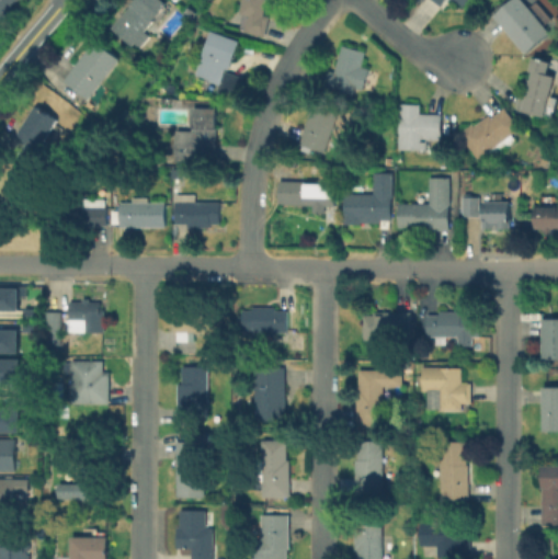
[(14,0),(0,15),(0,0),(14,0)]
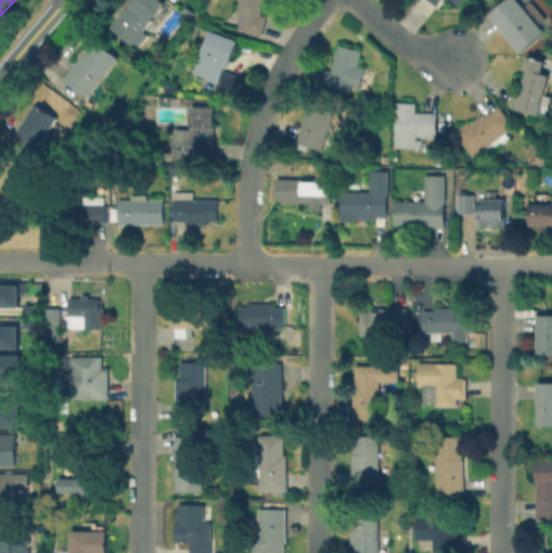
[(158,0),(163,3),(140,29),(146,35),(137,47),(112,25),(133,0),(158,0)]
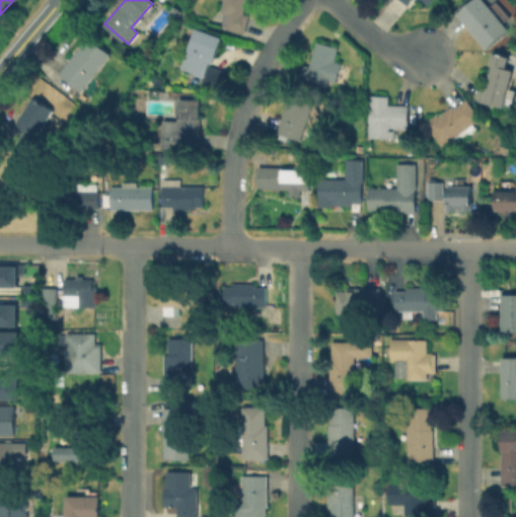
[(248,0),(245,15),(249,16),(245,33),(219,27),(225,0),(248,0)]
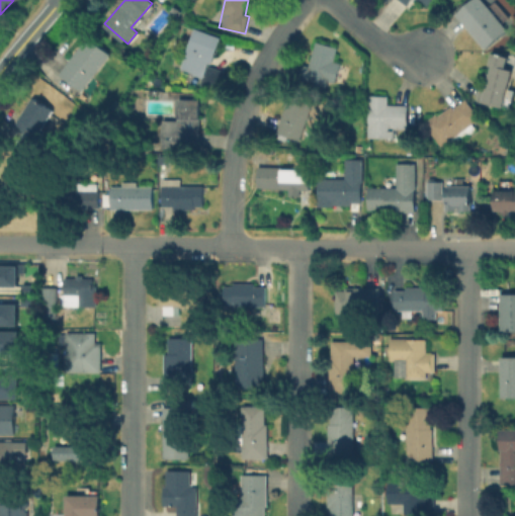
[(454,15),(471,0),(478,0),(504,31),(483,49),(454,15)]
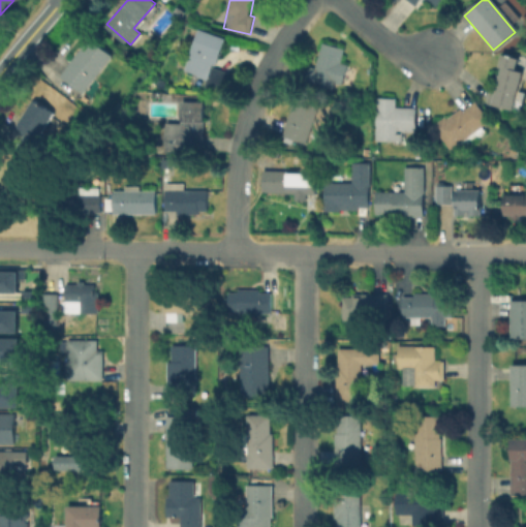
[(200,30),(225,40),(215,66),(229,72),(224,85),(185,68),(200,30)]
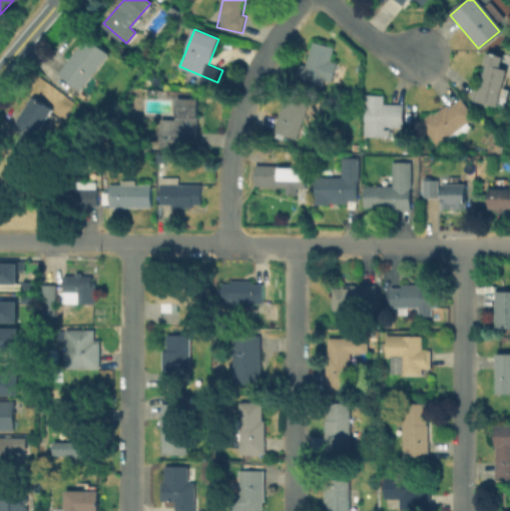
[(59,71),(87,37),(108,53),(79,88),(59,71)]
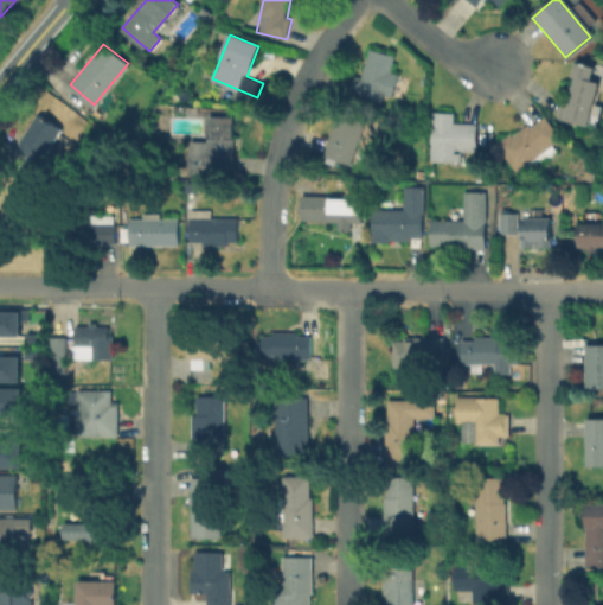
[(387,90),(382,103),(353,91),(369,57),(397,69),(387,90)]
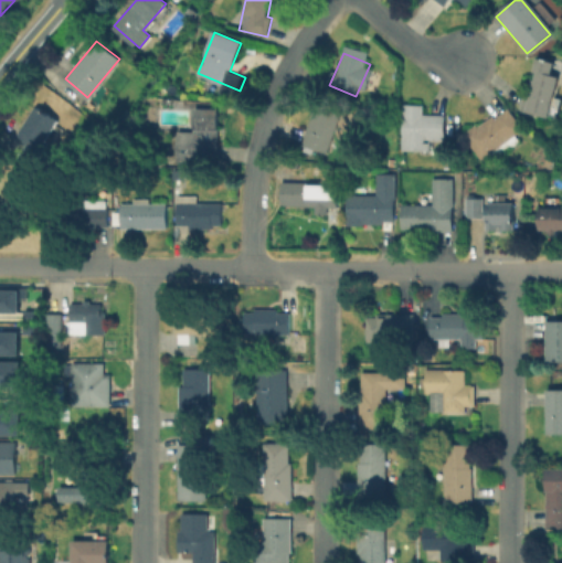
[(549,117),(548,124),(521,117),(536,57),(553,62),(550,75),(559,78),(549,117)]
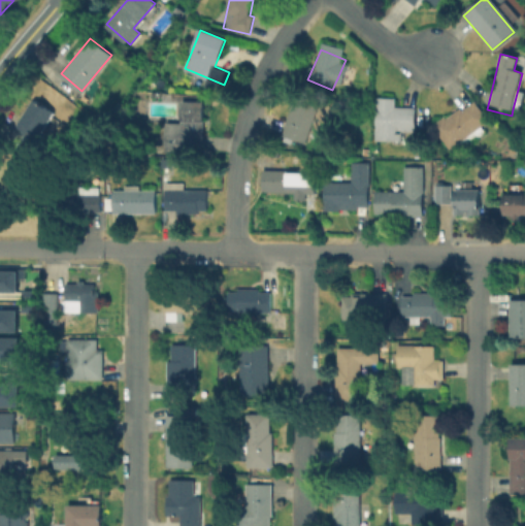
[(415,108),(415,134),(398,134),(398,140),(374,140),(374,97),(396,97),(396,108),(415,108)]
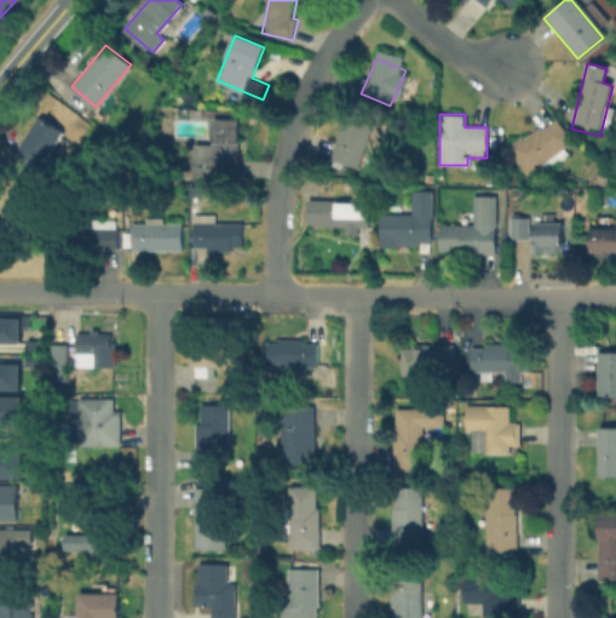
[(30,154),(21,148),(41,116),(65,132),(40,172),(24,162),(30,154)]
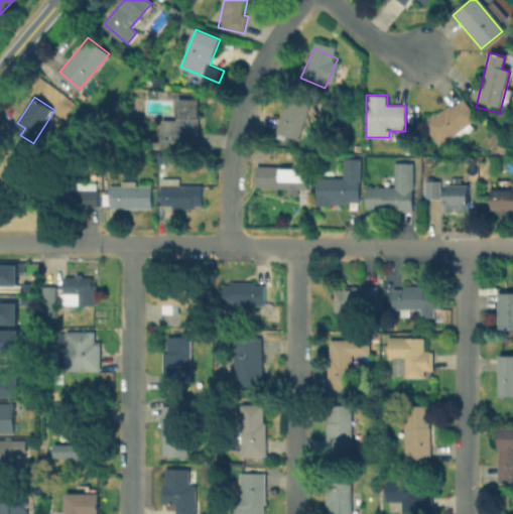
[(176,120),(176,97),(197,98),(197,120),(176,120)]
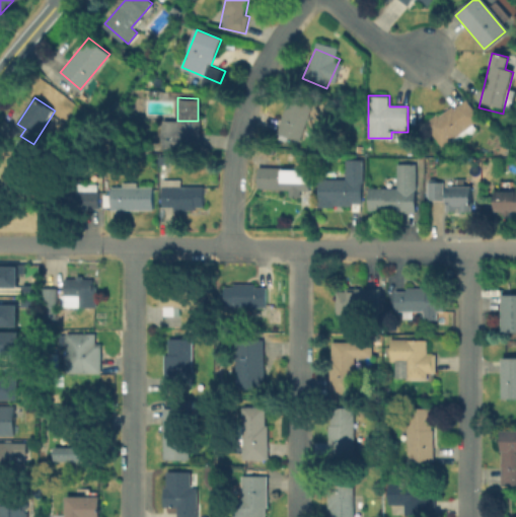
[(288,97),(311,106),(297,142),(275,133),(288,97)]
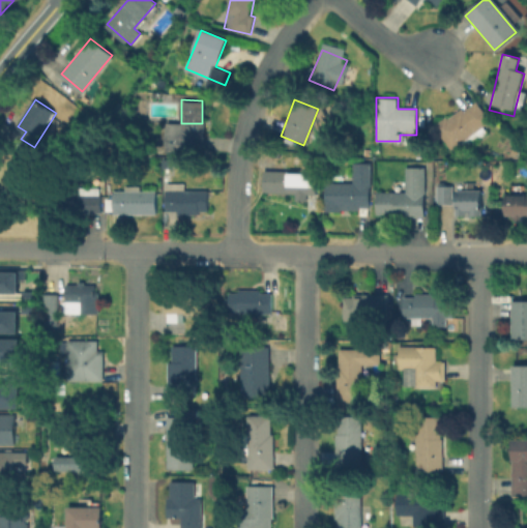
[(451,150),(433,126),(457,108),(461,114),(474,104),(488,122),(451,150)]
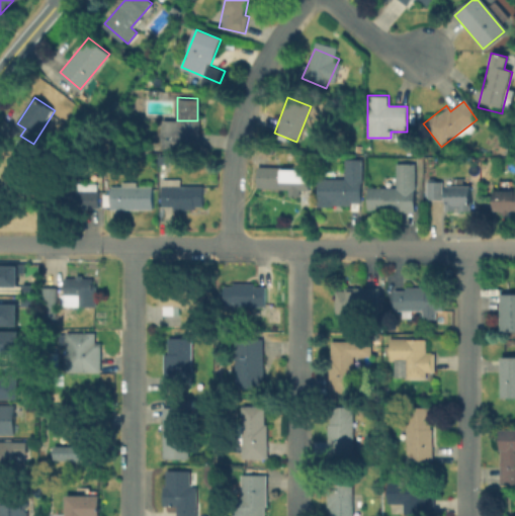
[(163,144),(163,131),(181,131),(181,144),(163,144)]
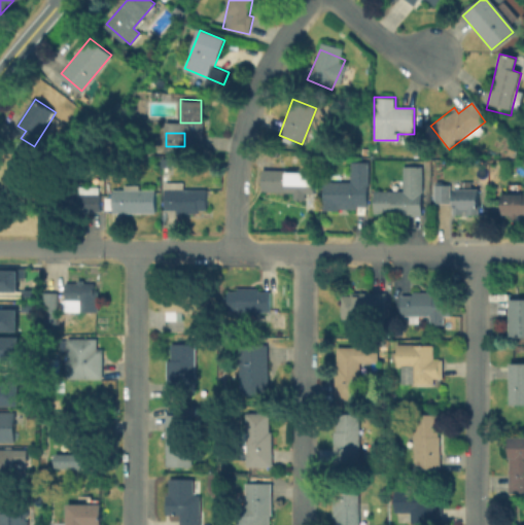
[(368,164),(367,208),(350,208),(350,209),(324,209),(324,180),(350,180),(350,164),(368,164)]
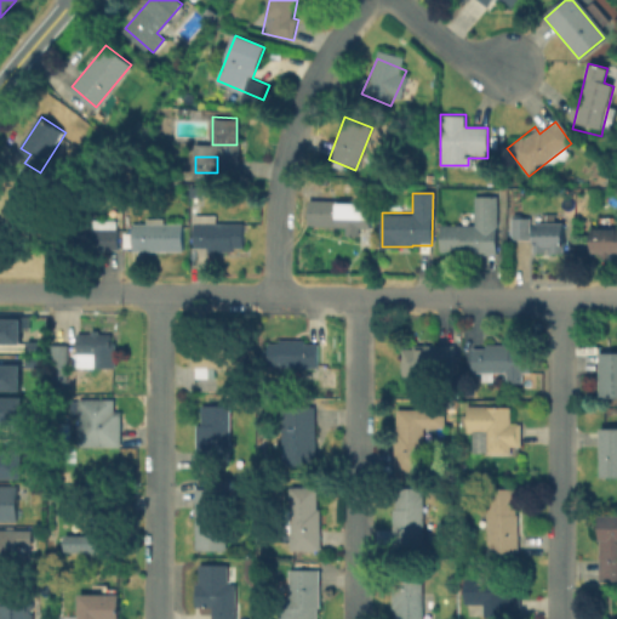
[(495,254),(441,254),(443,225),(474,225),(474,198),(495,198),(495,254)]
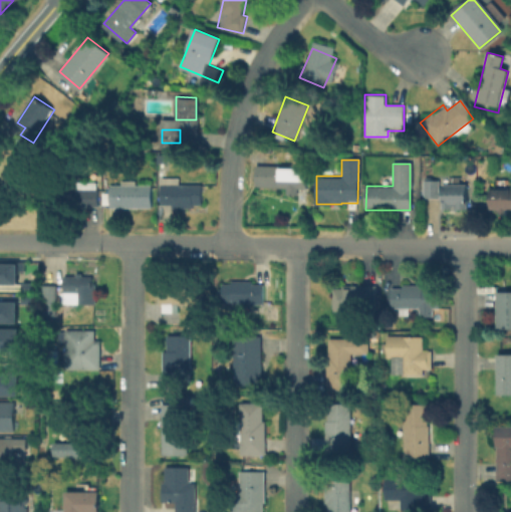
[(278,167),(278,172),(305,172),(305,194),(285,194),(285,186),(278,186),(278,188),(253,188),(253,167),(278,167)]
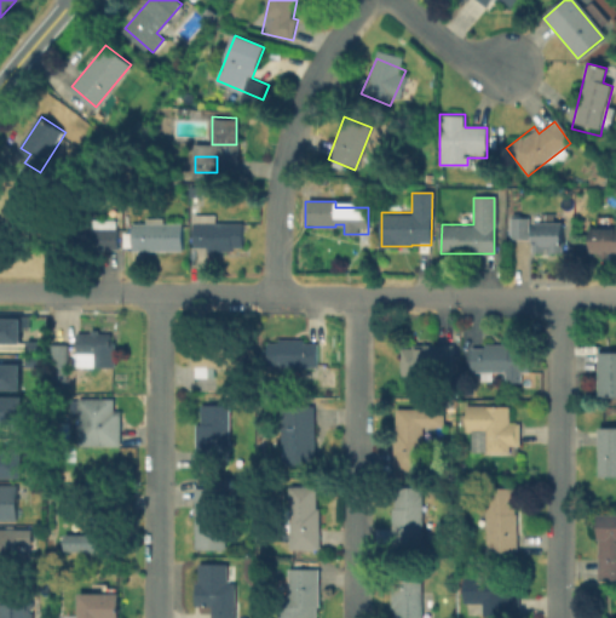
[(216,213),(216,221),(241,222),(241,245),(230,244),(230,252),(207,252),(207,244),(195,244),(195,213),(216,213)]
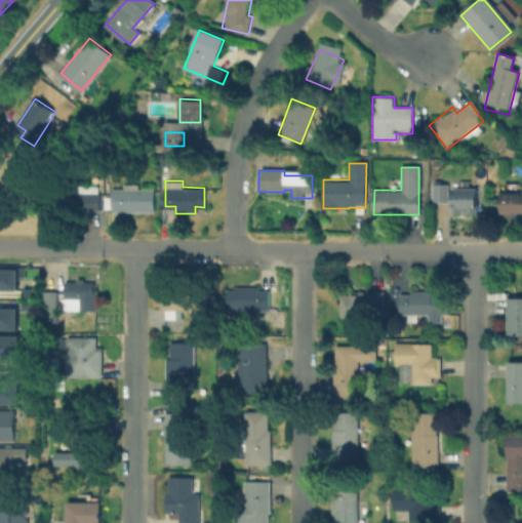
[(432,201),(432,185),(446,185),(446,201),(432,201)]
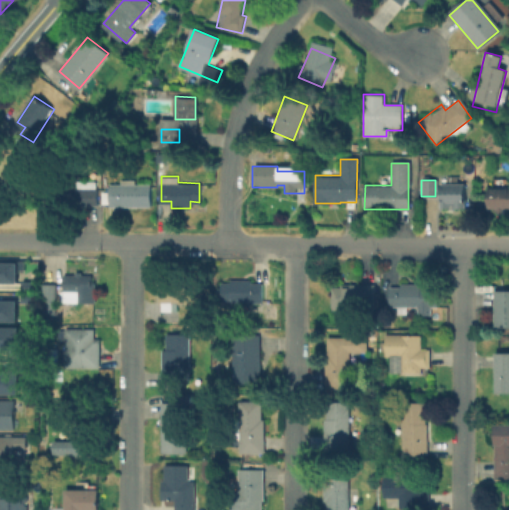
[(60,205),(60,182),(95,182),(95,205),(60,205)]
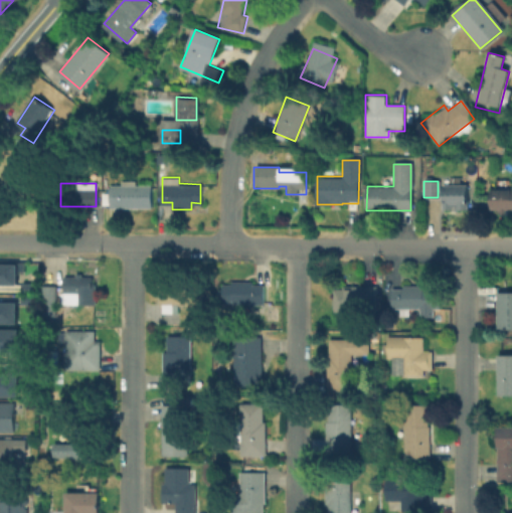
[(106,183),(151,184),(151,208),(105,207),(106,183)]
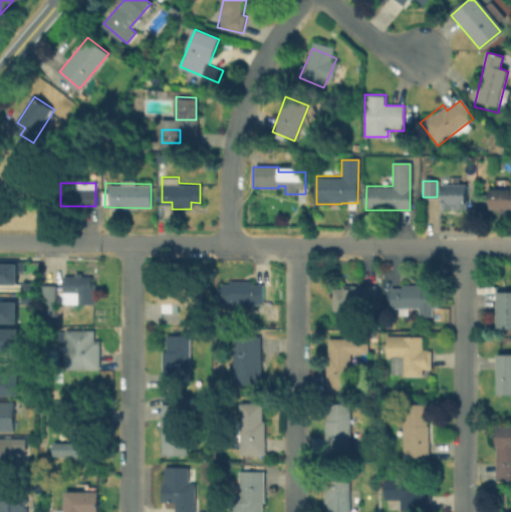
[(442,207),(442,186),(467,186),(467,208),(442,207)]
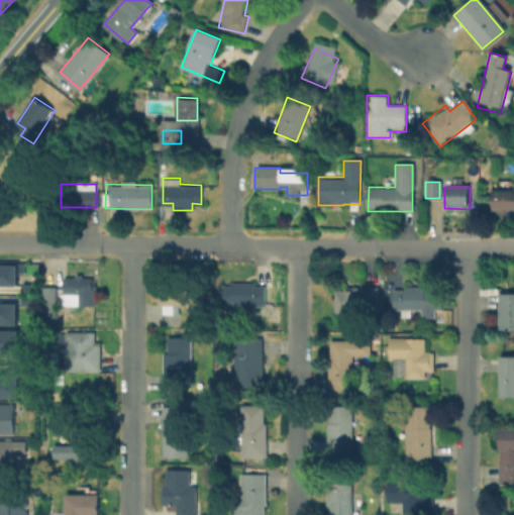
[(513,188),(489,188),(488,208),(497,208),(497,213),(504,213),(504,208),(513,208),(513,188)]
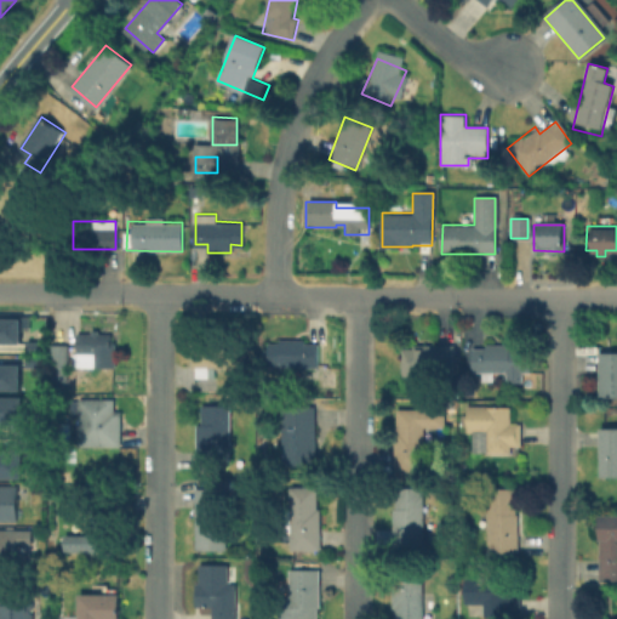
[(0,340),(16,340),(17,316),(0,316),(0,340)]
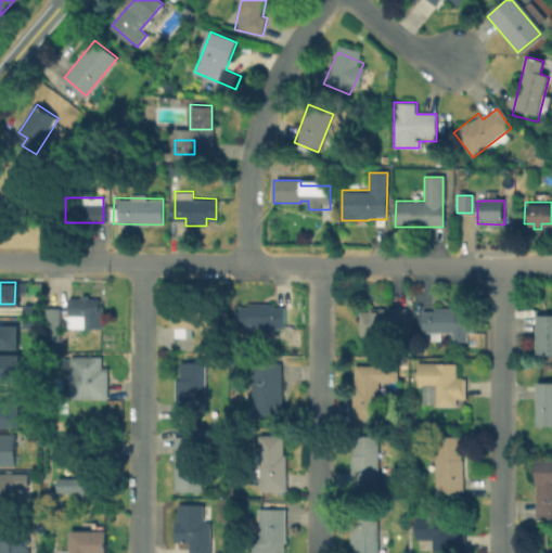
[(68,316),(68,297),(101,297),(101,328),(82,328),(82,316),(68,316)]
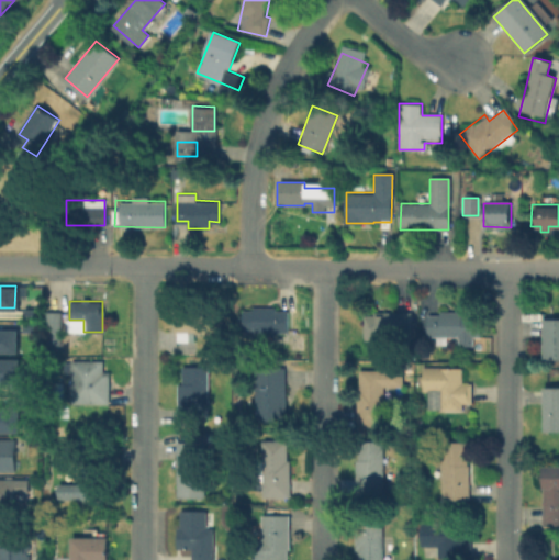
[(20,306),(20,317),(36,317),(36,306),(20,306)]
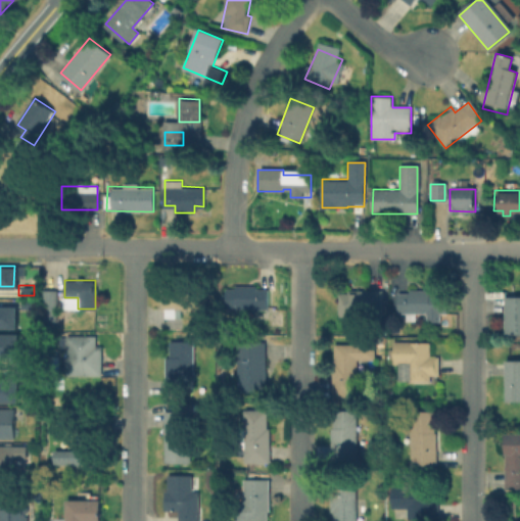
[(205,288),(205,311),(180,311),(180,318),(162,318),(162,288),(205,288)]
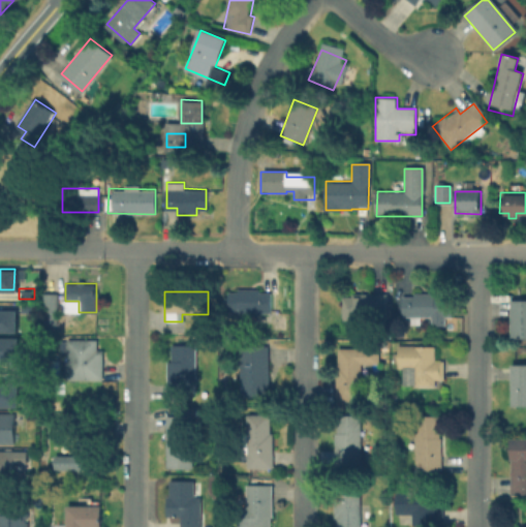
[(270,291),(269,314),(226,314),(226,291),(270,291)]
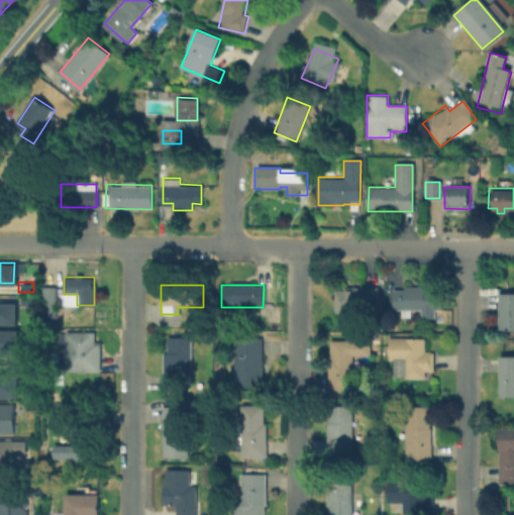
[(377,288),(377,314),(335,314),(336,287),(377,287),(377,288)]
